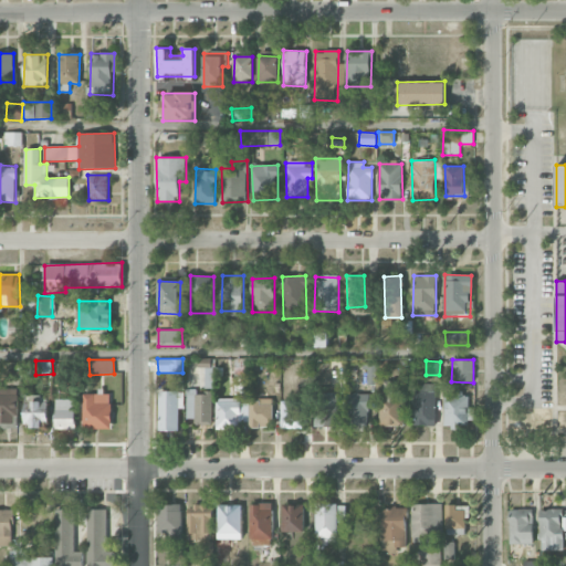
[(405,427),(405,390),(398,390),(398,380),(380,380),(381,427),(405,427)]
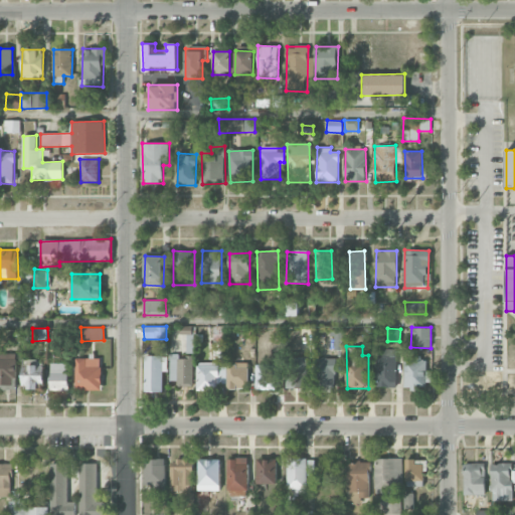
[(395,387),(395,349),(376,349),(377,387),(395,387)]
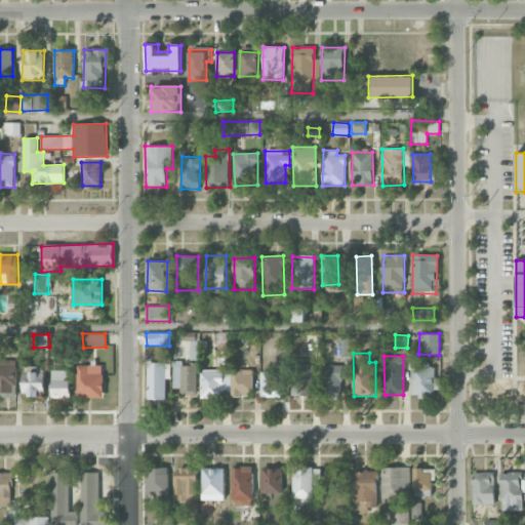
[(0,358),(0,396),(16,396),(15,358),(0,358)]
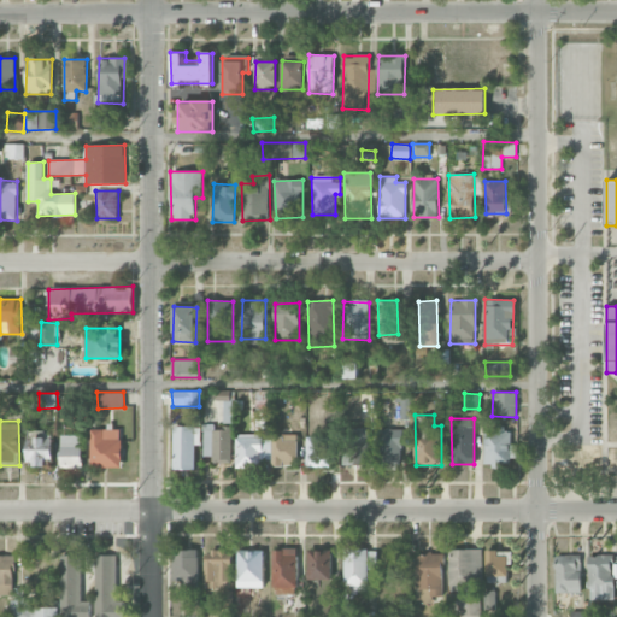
[(212,463),(231,464),(233,428),(213,428),(213,424),(204,424),(203,457),(212,457),(212,463)]
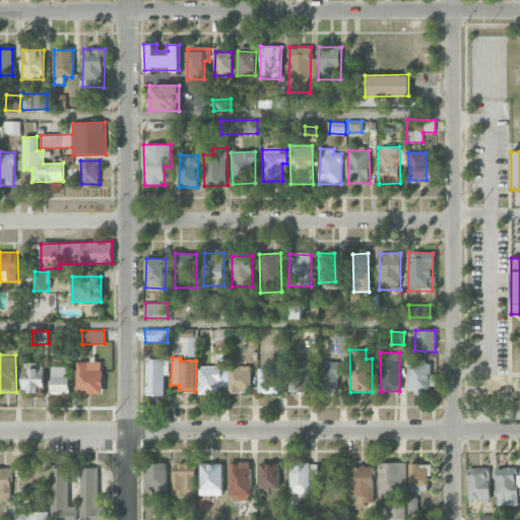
[(164,396),(165,360),(146,359),(145,395),(164,396)]
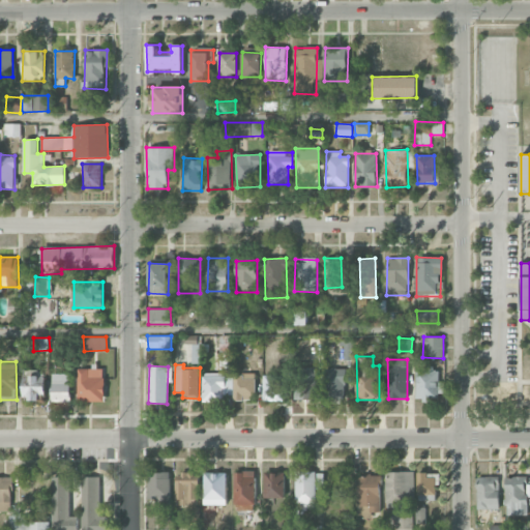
[(315,400),(316,367),(299,366),(299,399),(315,400)]
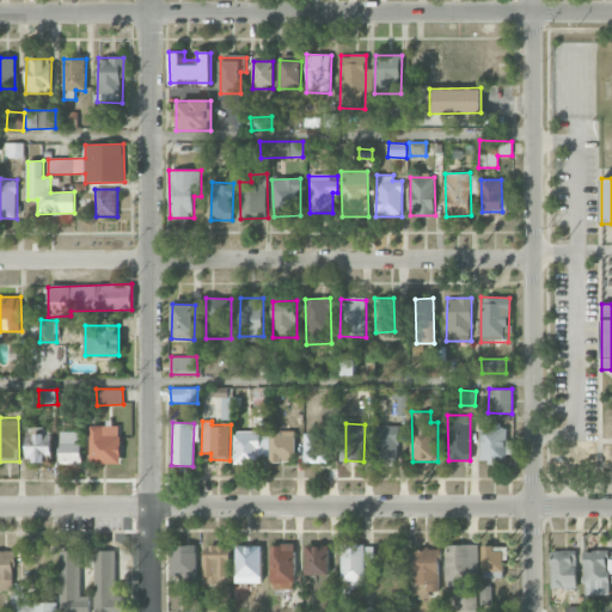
[(91,426),(90,463),(121,464),(121,426),(91,426)]
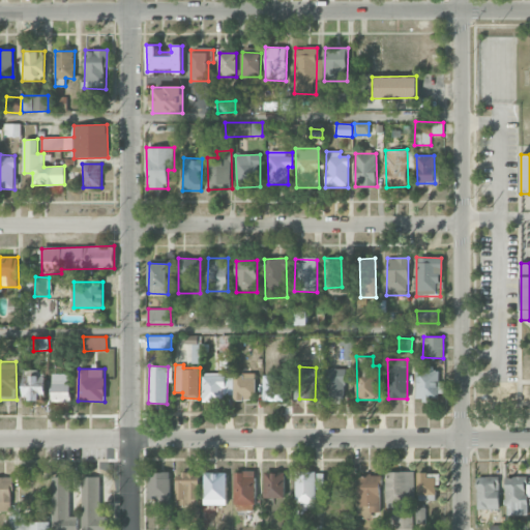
[(344,400),(345,370),(325,369),(324,400),(344,400)]
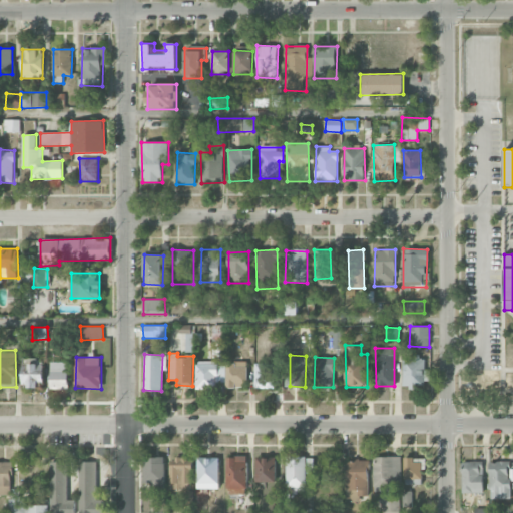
[(415,388),(415,383),(424,383),(425,360),(403,359),(402,387),(415,388)]
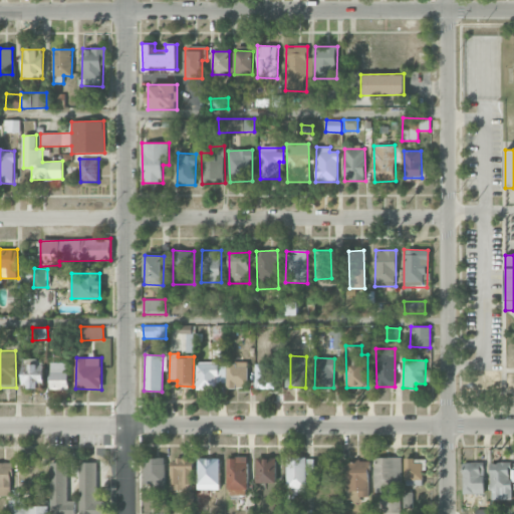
[(225,365),(217,366),(216,361),(197,362),(197,389),(216,389),(216,383),(226,382),(225,365)]
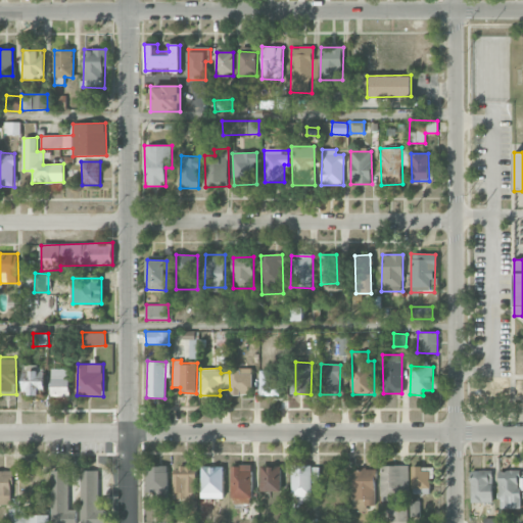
[(44,394),(44,370),(24,369),(22,394),(44,394)]
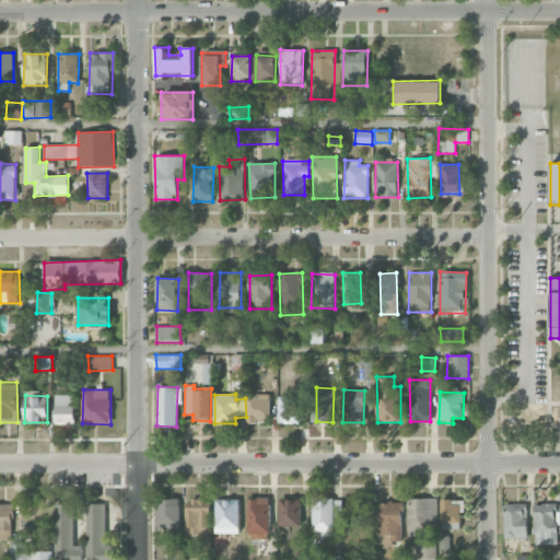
[(74,395),(55,395),(56,424),(74,424),(74,395)]
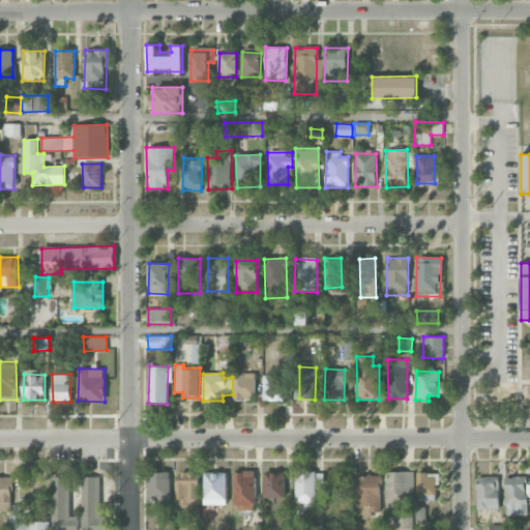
[(234,400),(255,400),(255,374),(234,374),(234,400)]
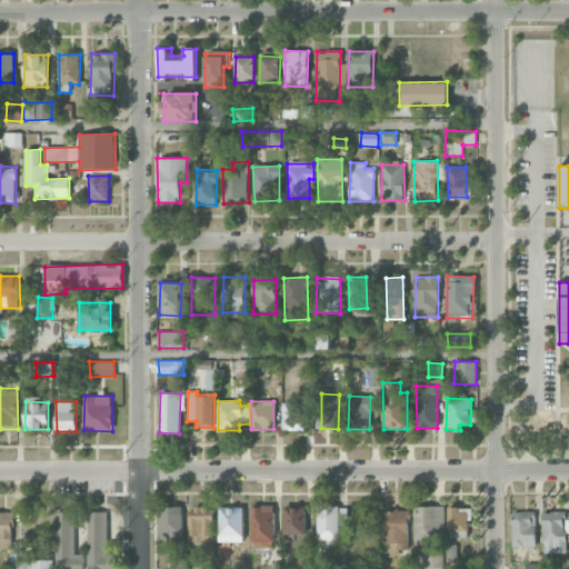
[(282,430),(303,430),(305,403),(282,402),(282,430)]
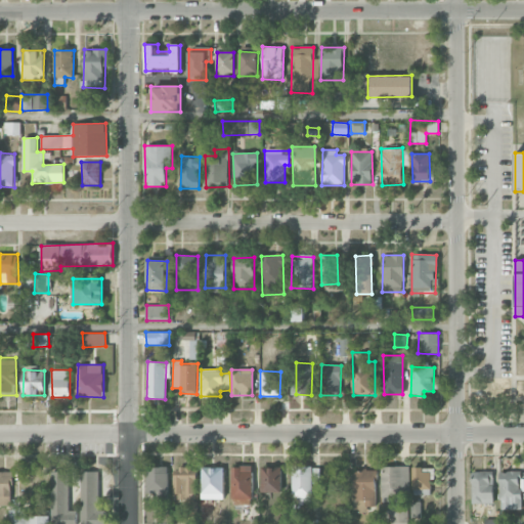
[(252,466),(231,467),(232,506),(253,505),(252,466)]
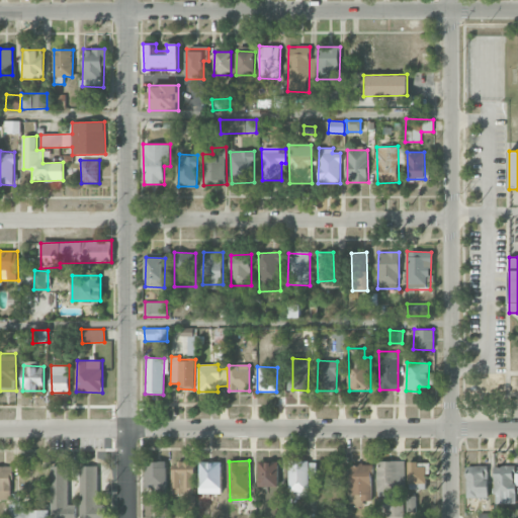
[(144,461),(145,486),(152,486),(152,496),(167,495),(165,461),(144,461)]
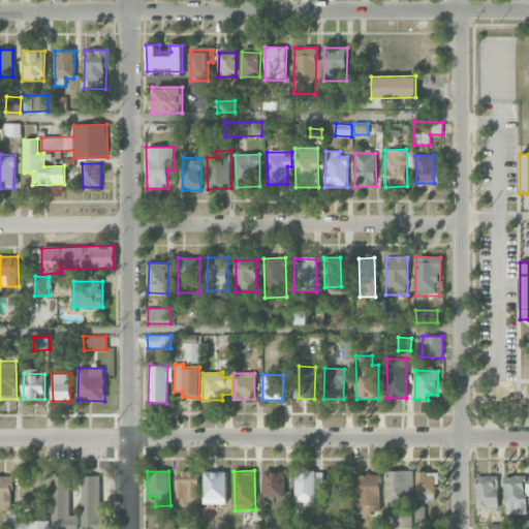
[(263,471),(265,497),(284,497),(284,471),(263,471)]
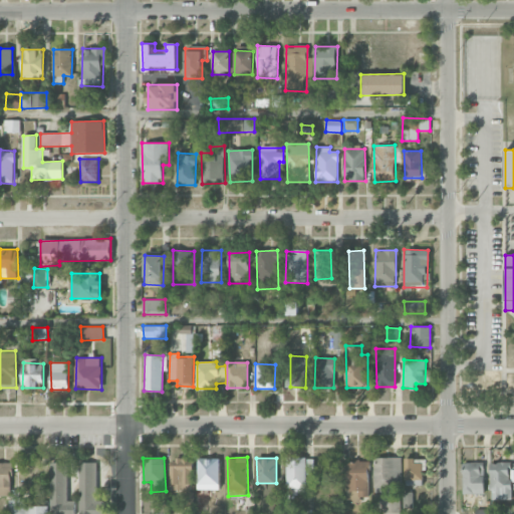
[(306,493),(306,475),(314,475),(314,458),(286,458),(287,498),(297,497),(297,493),(306,493)]
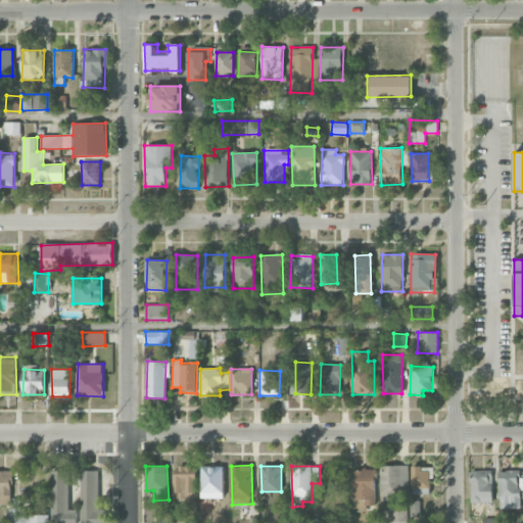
[(380,466),(380,517),(390,517),(389,522),(405,522),(405,466),(380,466)]
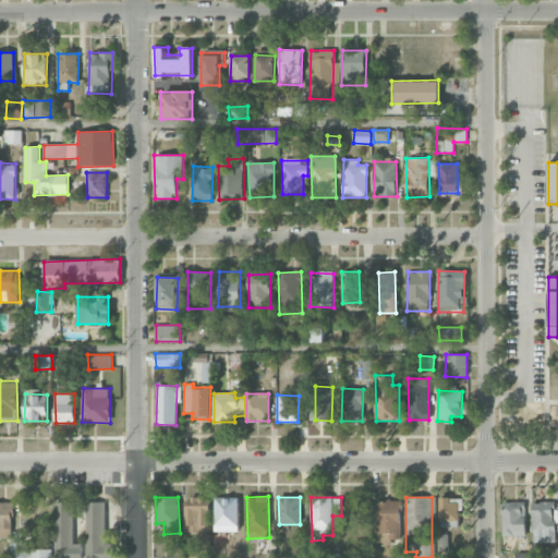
[(208,532),(209,499),(185,498),(184,531),(208,532)]
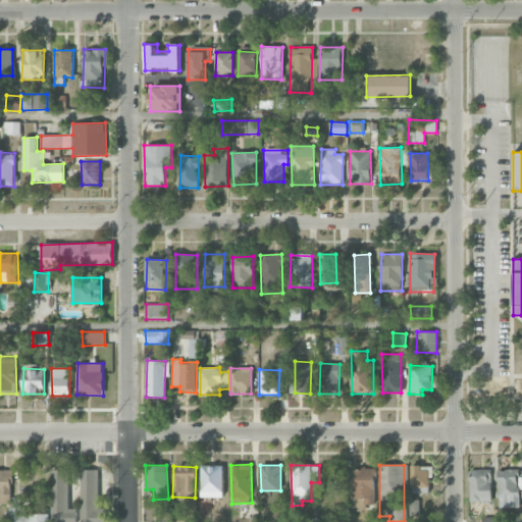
[(200,497),(222,498),(223,467),(201,466),(200,497)]
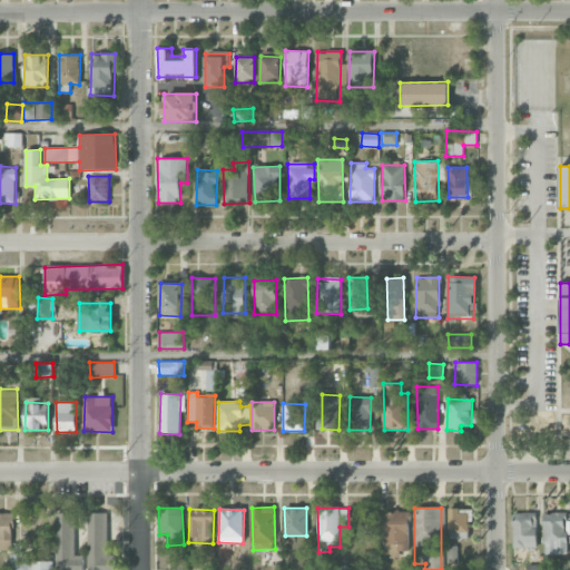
[(449,509),(449,538),(469,539),(469,509),(449,509)]
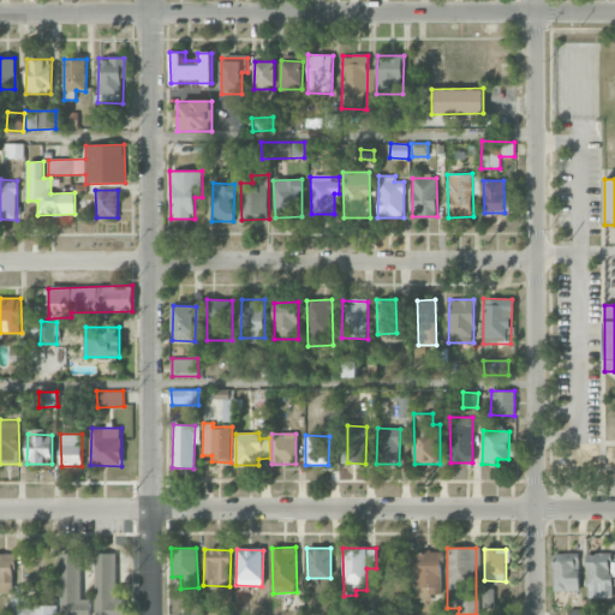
[(415,551),(415,602),(431,602),(431,595),(441,595),(441,551),(415,551)]
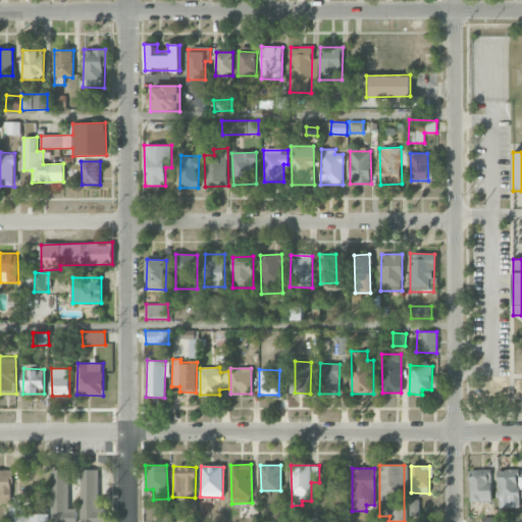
[(11,470),(0,469),(0,504),(11,504),(11,470)]
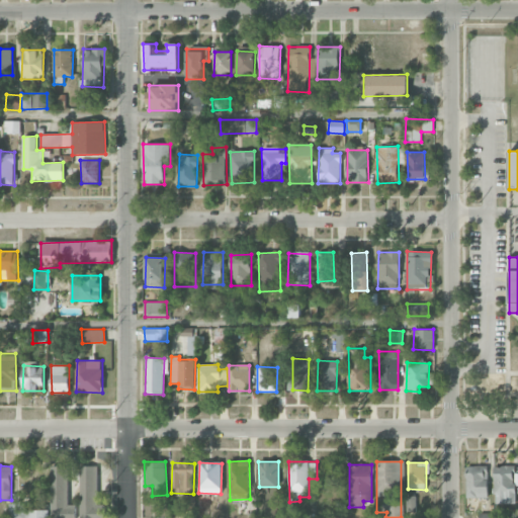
[(68,505),(68,465),(51,466),(51,517),(76,517),(76,505),(68,505)]
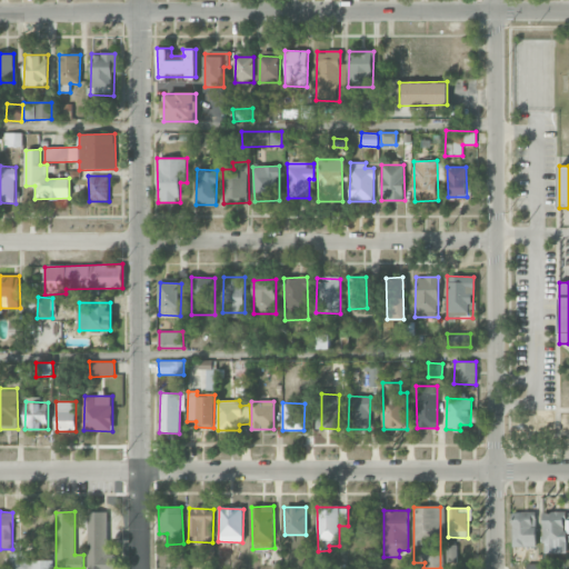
[(511,547),(536,547),(536,512),(511,511),(511,547)]
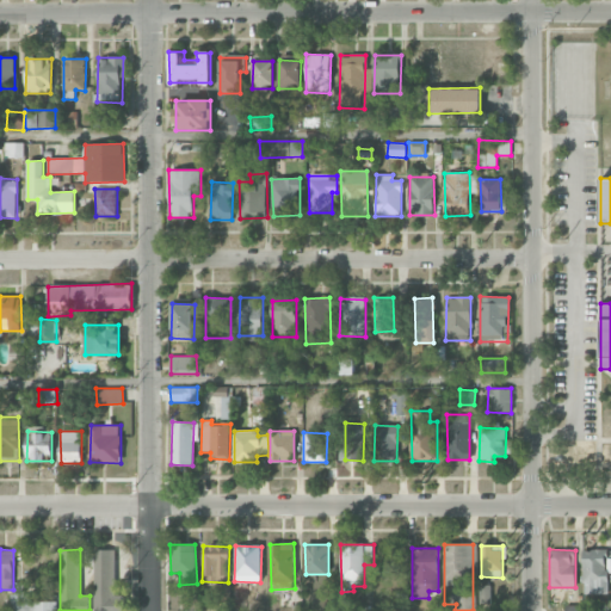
[(584,594),(606,593),(606,549),(582,550),(584,594)]
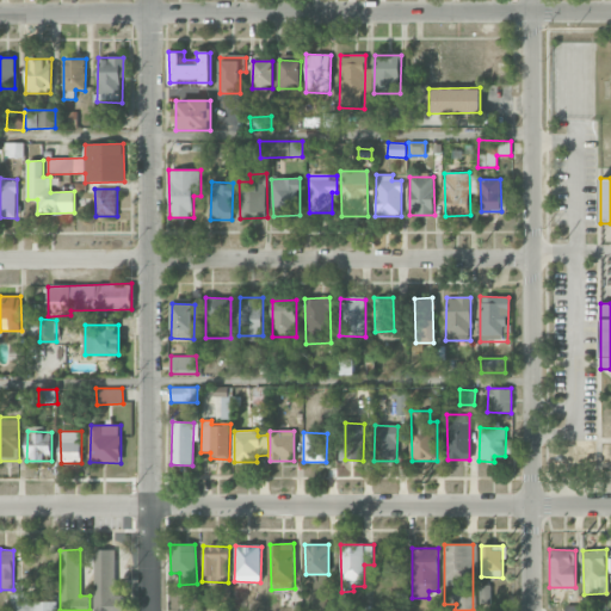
[(94,610),(124,610),(124,594),(116,594),(115,550),(94,550),(94,610)]
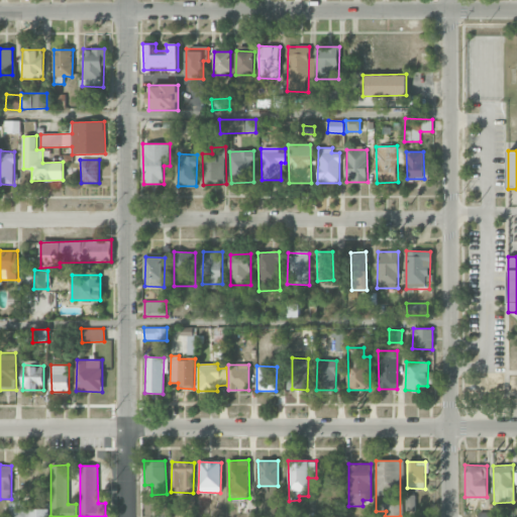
[(9,516),(23,516),(23,493),(9,493),(9,516)]
